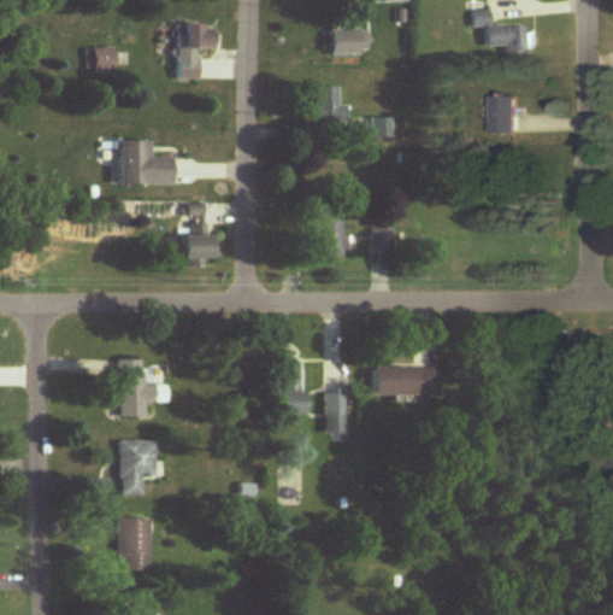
[(493,27),(491,11),(475,11),(475,27),(488,27),(489,47),(508,46),(508,57),(528,57),(528,25),(493,27)]
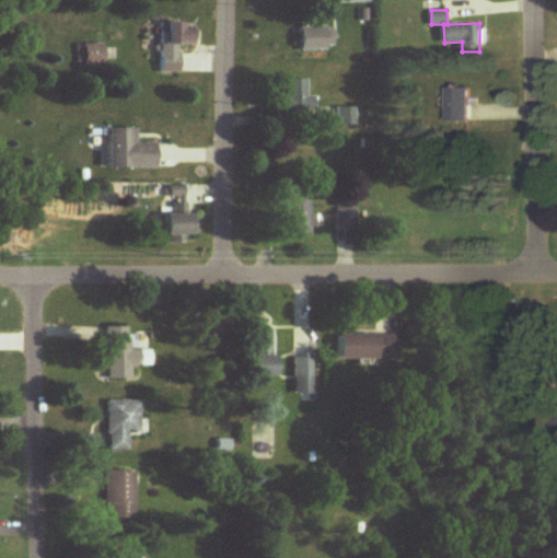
[(170,44),(198,44),(198,23),(170,23),(170,44)]
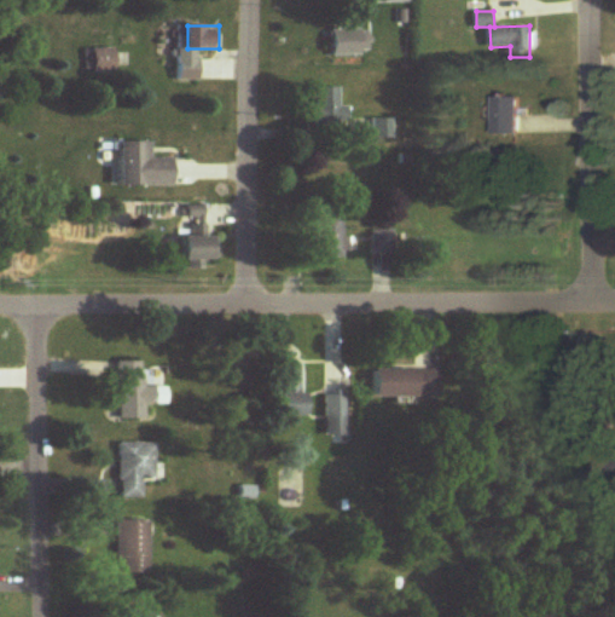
[(335,55),(371,55),(371,29),(335,29),(335,55)]
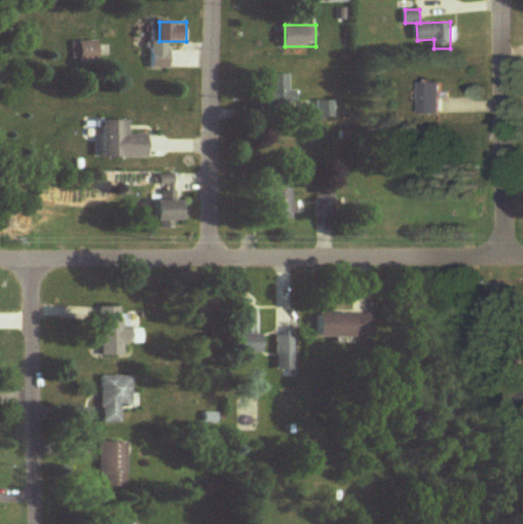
[(75,40),(75,60),(101,60),(101,40),(75,40)]
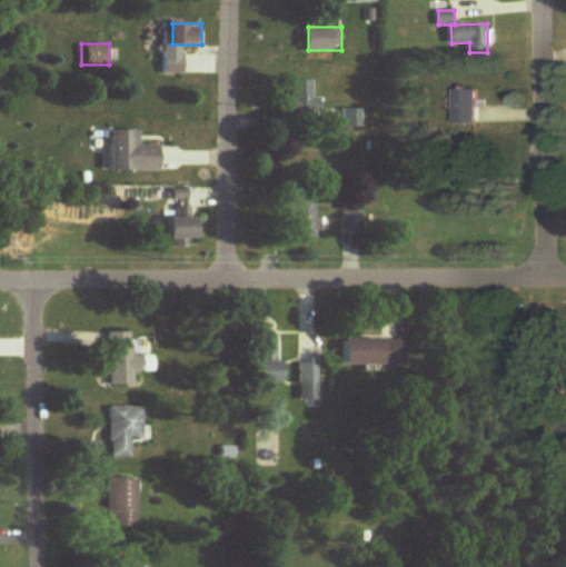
[(167,72),(186,72),(186,52),(167,52),(167,72)]
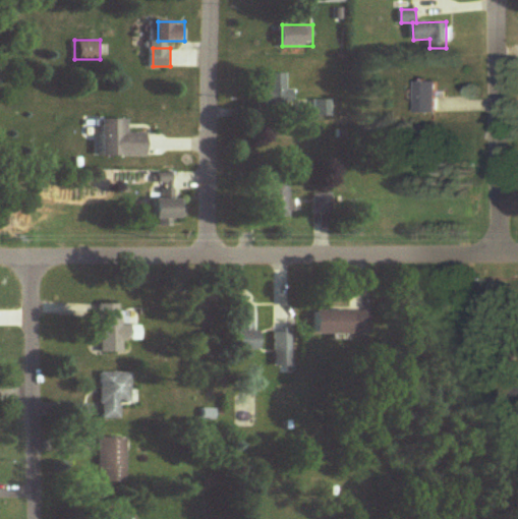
[(267,73),(267,105),(296,105),(296,89),(289,89),(289,73),(267,73)]
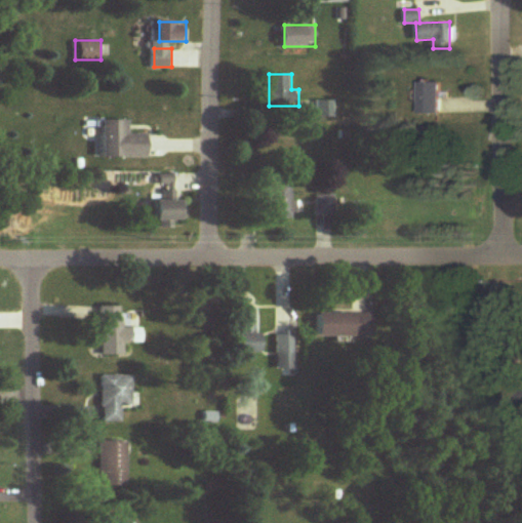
[(447,80),(425,80),(425,113),(447,113),(447,80)]
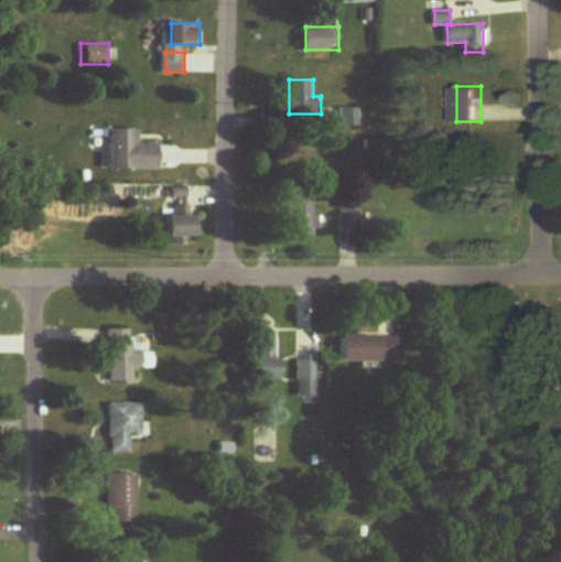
[(342,126),(359,126),(359,108),(342,108),(342,126)]
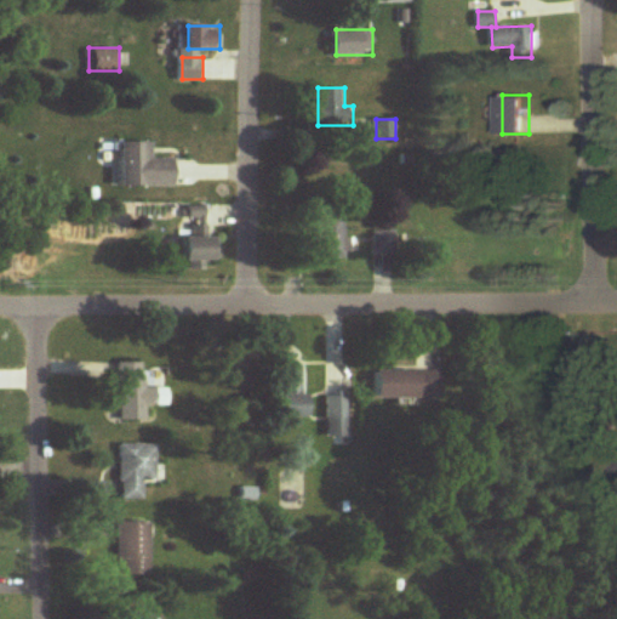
[(154,140),(123,140),(123,185),(176,185),(176,157),(154,157),(154,140)]
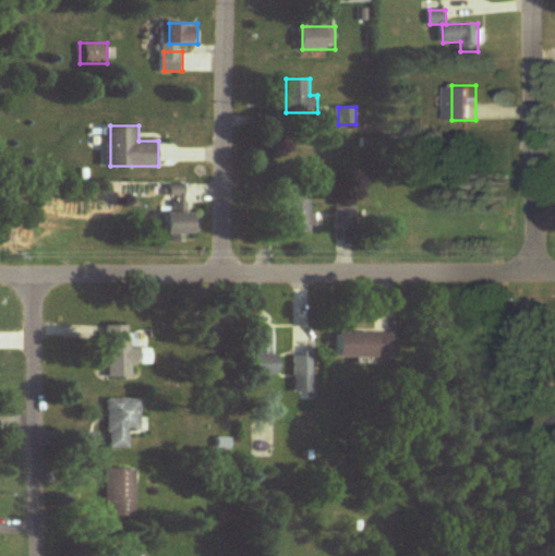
[(186,185),(173,185),(173,210),(167,210),(167,233),(197,233),(197,213),(186,213),(186,185)]
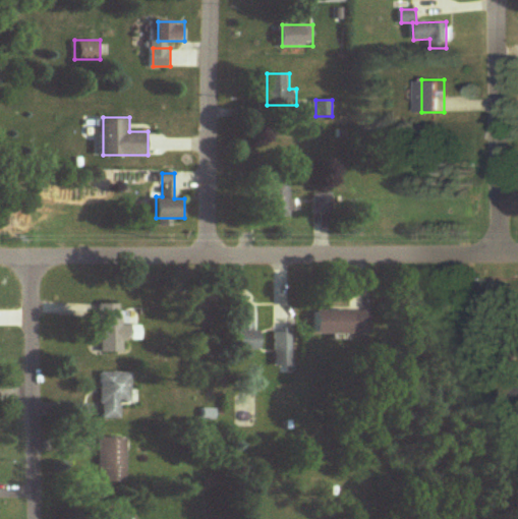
[(268,179),(268,215),(292,215),(292,179),(268,179)]
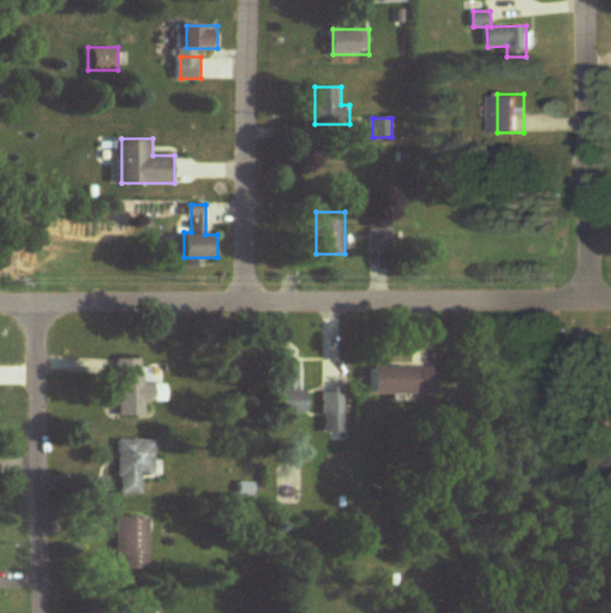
[(118,406),(167,406),(167,382),(144,384),(143,358),(118,358),(118,406)]
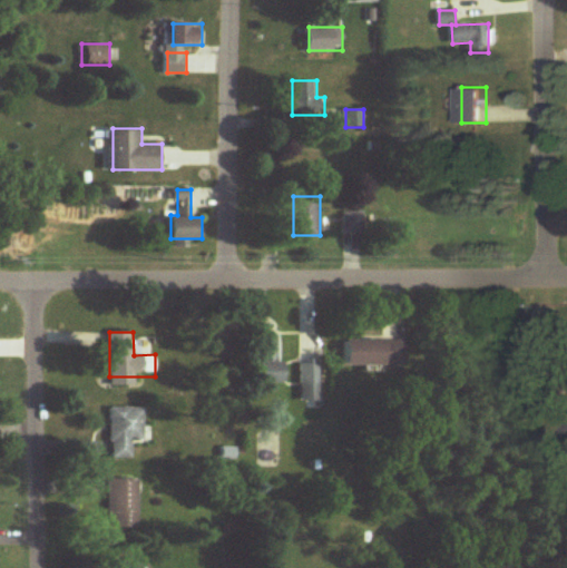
[(281,333),(258,333),(258,381),(281,381),(281,333)]
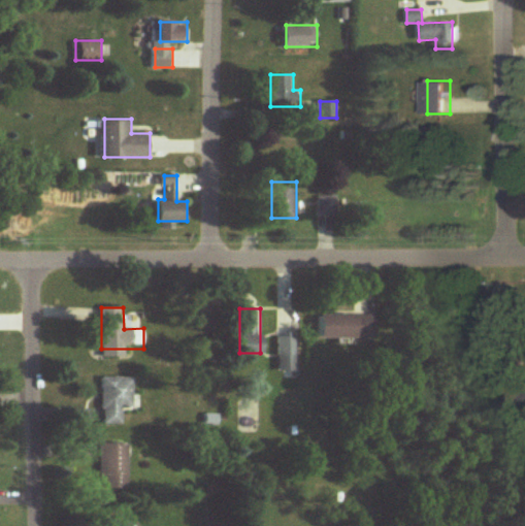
[(374,314),(321,314),(321,337),(374,337),(374,314)]
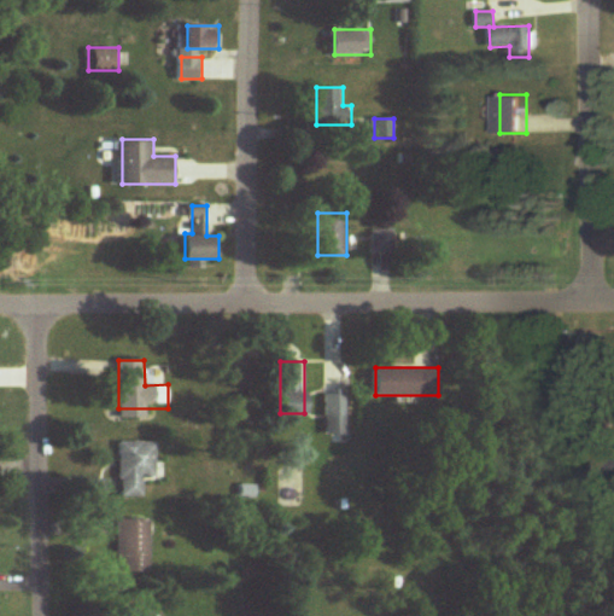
[(328,434),(346,434),(346,393),(328,393),(328,434)]
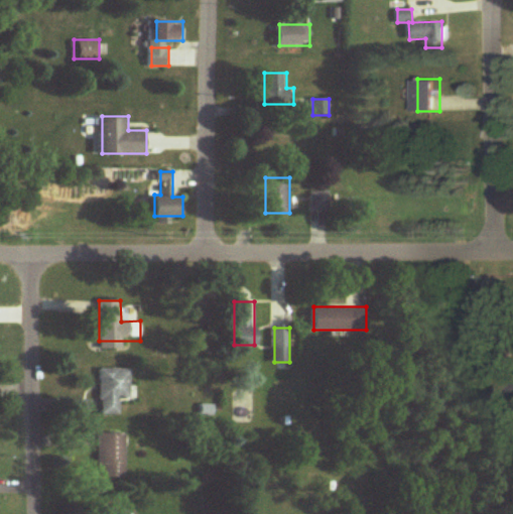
[(101,414),(121,414),(121,399),(132,399),(132,367),(101,367),(101,414)]
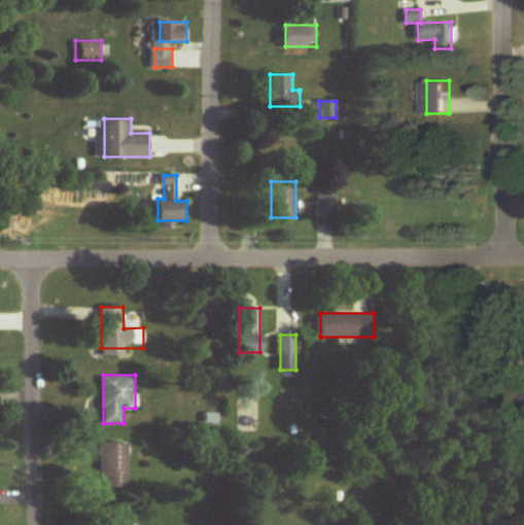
[(129,488),(129,442),(101,442),(101,488),(129,488)]
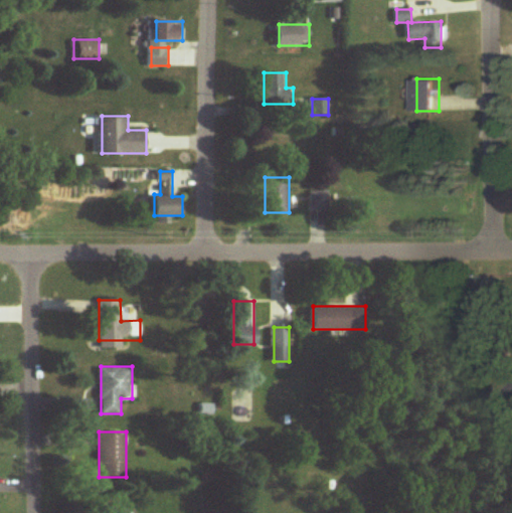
[(105,504),(104,512),(127,512),(127,504),(105,504)]
